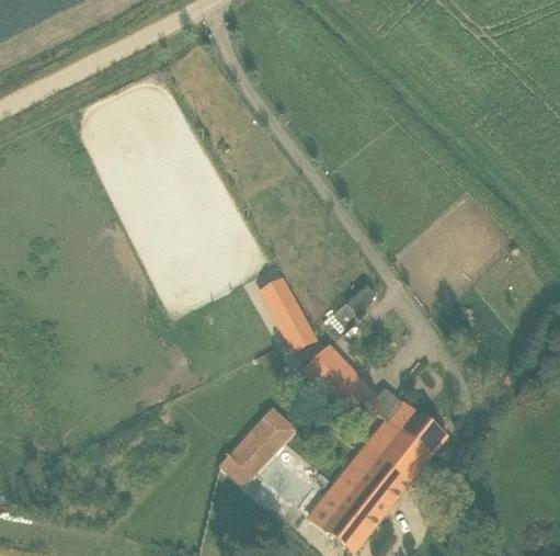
[(280,273),(254,288),(292,352),(317,337),(280,273)]
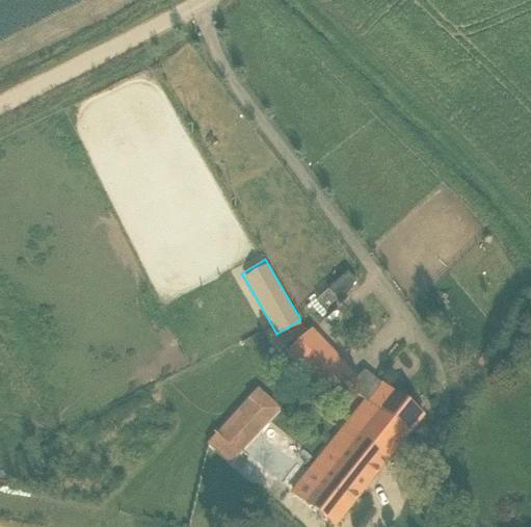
[(339,295),(356,279),(348,270),(330,287),(339,295)]
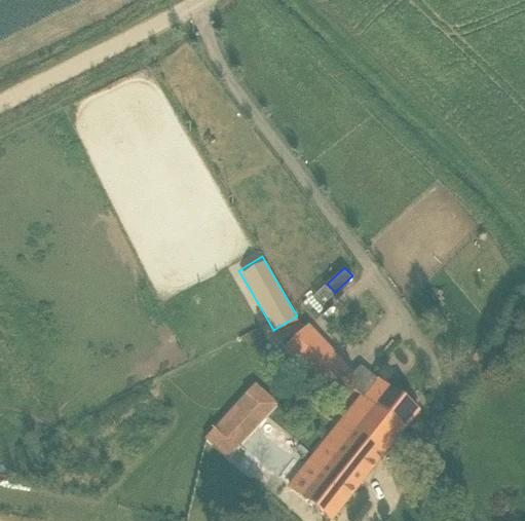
[(329,395),(344,380),(352,372),(306,324),(283,346),(329,395)]
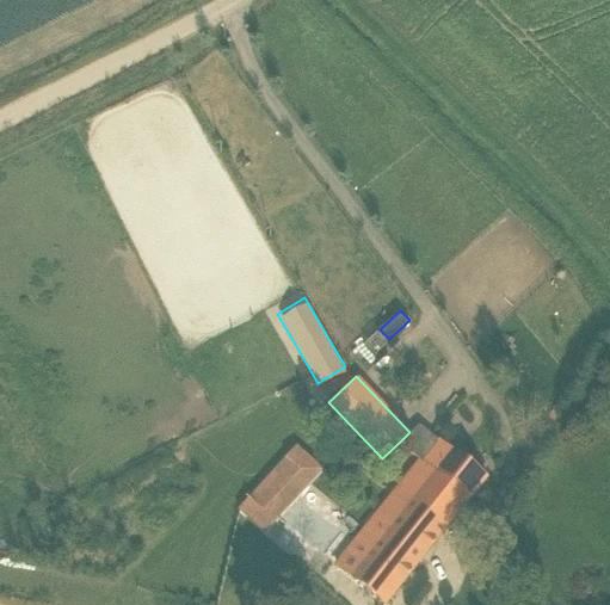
[(553,420),(560,407),(553,403),(546,415),(553,420)]
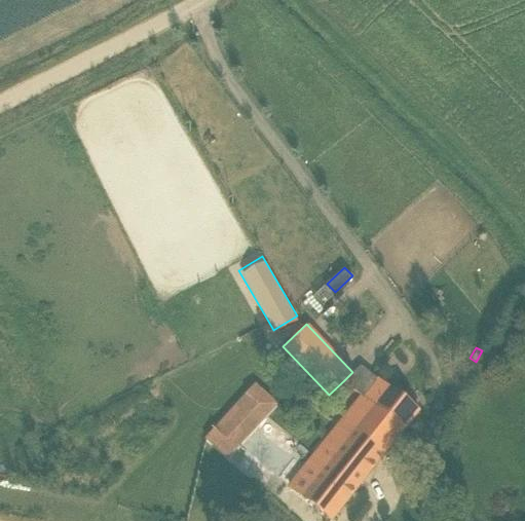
[(388,386),(376,376),(362,364),(352,372),(344,380),(362,395),(403,425),(417,408),(389,385),(388,386)]
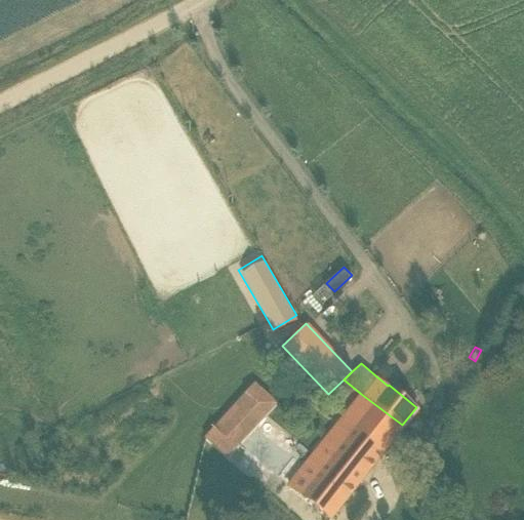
[(227,455),(277,400),(254,380),(204,435),(227,455)]
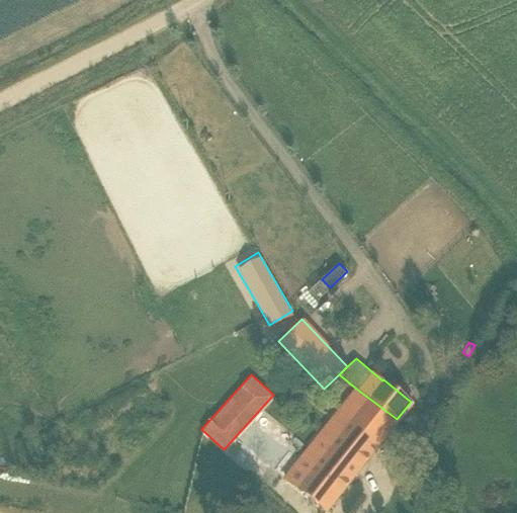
[(314,467),(297,488),(325,509),(397,419),(356,389),(302,456),(314,467)]
